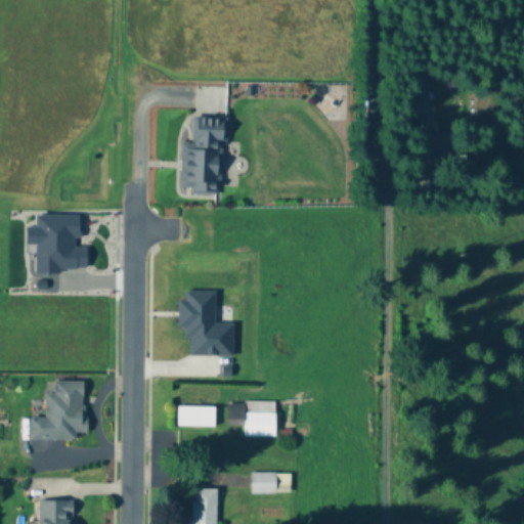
[(181,143),(179,191),(219,193),(223,118),(193,117),(192,143),(181,143)]
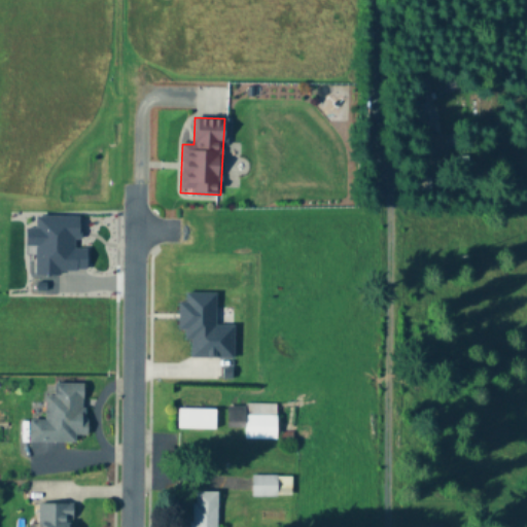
[(234,358),(234,325),(216,325),(216,293),(186,293),(186,303),(178,303),(178,329),(189,329),(189,357),(234,358)]
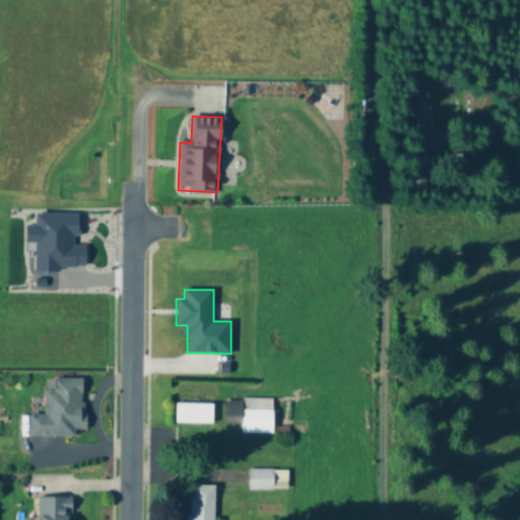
[(29,437),(75,437),(75,429),(84,429),(84,378),(53,378),(53,389),(44,389),(45,414),(29,414),(29,437)]
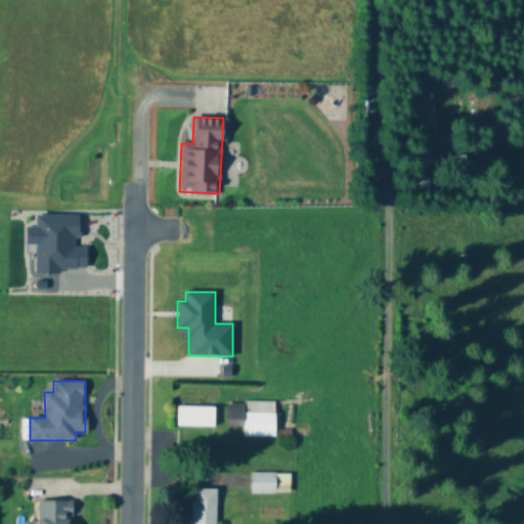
[(244,436),(275,436),(275,401),(225,401),(225,425),(244,425),(244,436)]
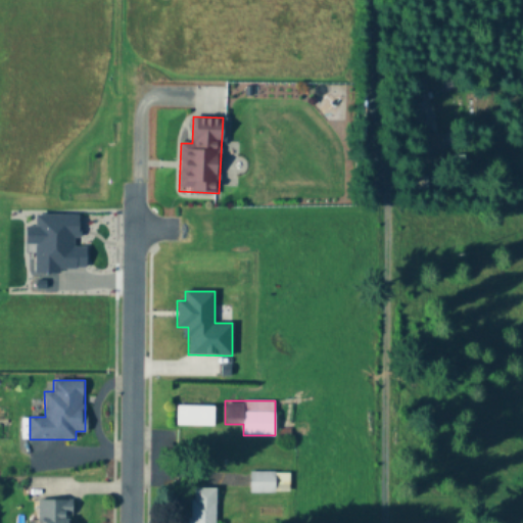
[(212,407),(192,407),(192,421),(179,421),(179,423),(212,423),(212,407)]
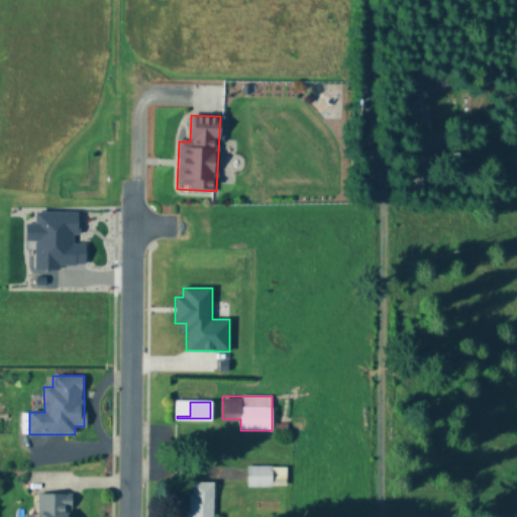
[(246,487),(285,487),(285,467),(246,467),(246,487)]
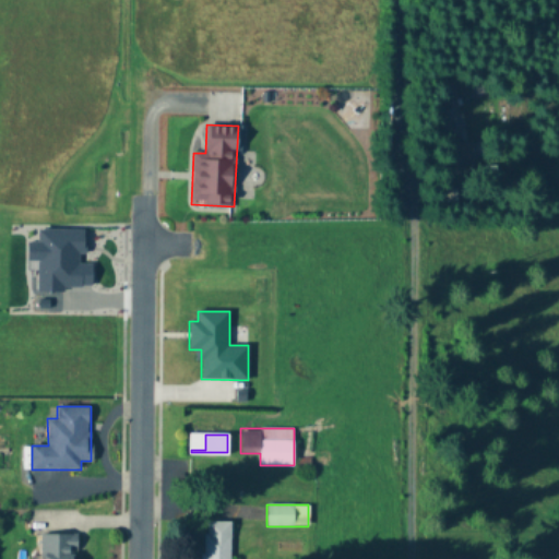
[(229,558),(230,521),(202,521),(202,558),(229,558)]
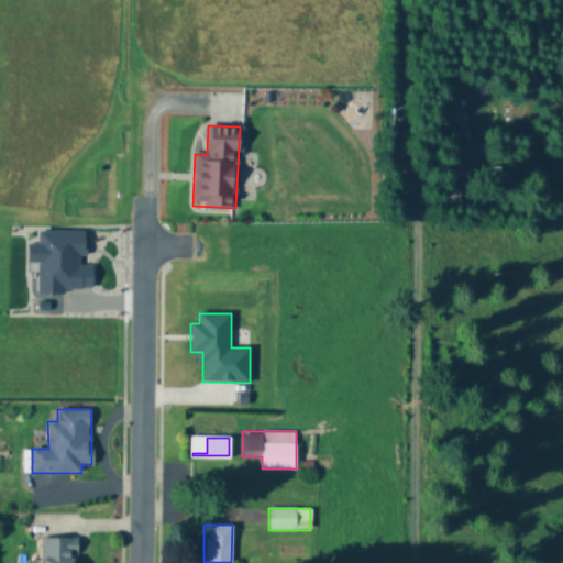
[(41,562),(77,562),(78,538),(41,538),(41,562)]
